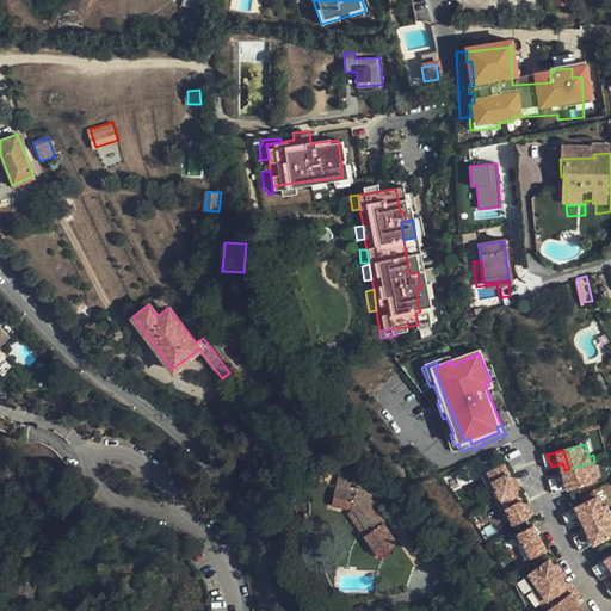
[(569,469),(575,488),(597,482),(593,471),(598,470),(594,462),(569,469)]
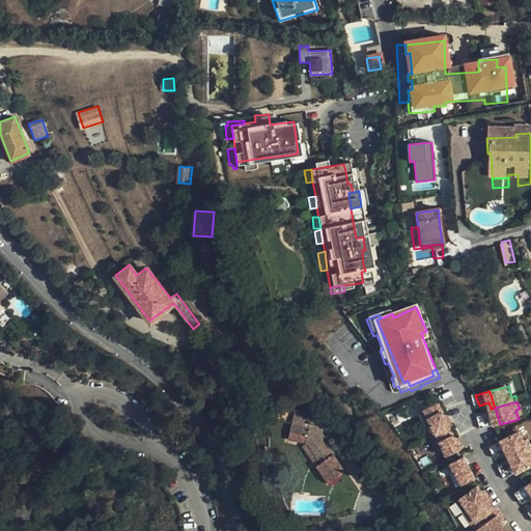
[(468,447),(444,406),(430,414),(454,454),(463,450),(468,447)]
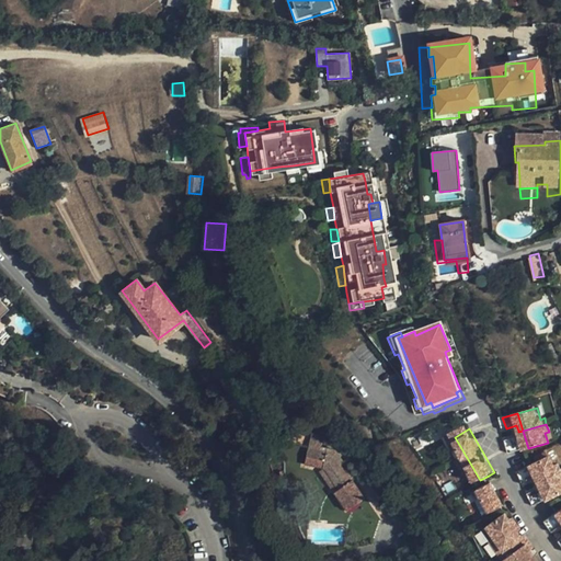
[(514,454),(528,448),(523,431),(518,432),(519,434),(519,435),(510,438),(514,454)]
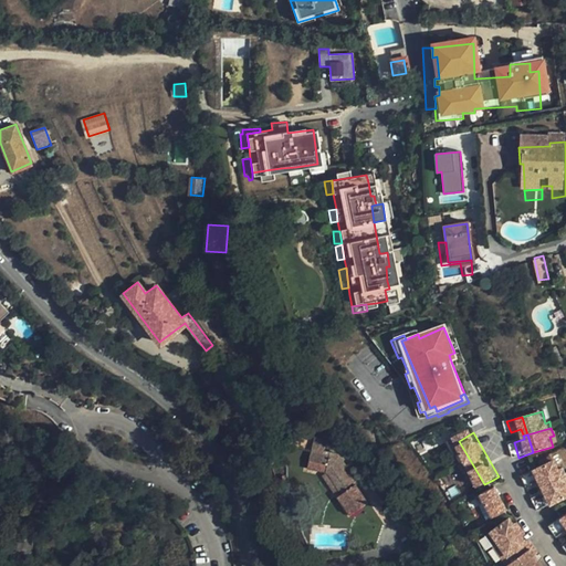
[(366,503),(354,484),(350,485),(332,458),(310,453),(307,468),(324,472),(321,474),(336,499),(337,499),(348,514),(366,503)]
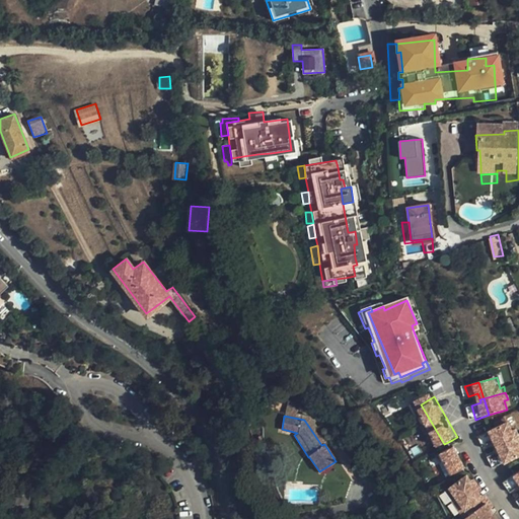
[(514,420),(497,429),(505,443),(518,436),(518,428),(518,429),(514,420)]
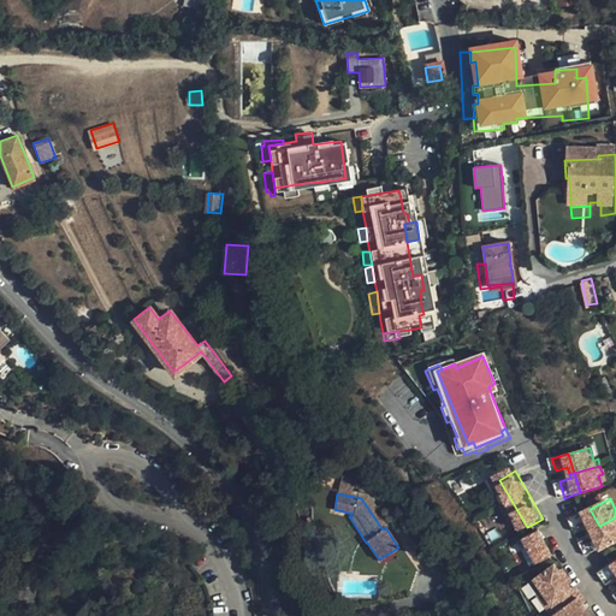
[(594,527),(599,526),(590,509),(574,517),(580,527),(591,521),(593,526),(594,527)]
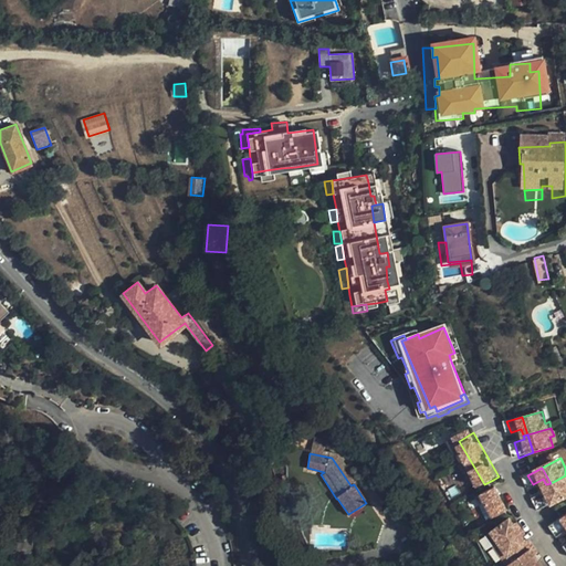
[(559,499),(565,494),(565,475),(551,483),(559,499)]
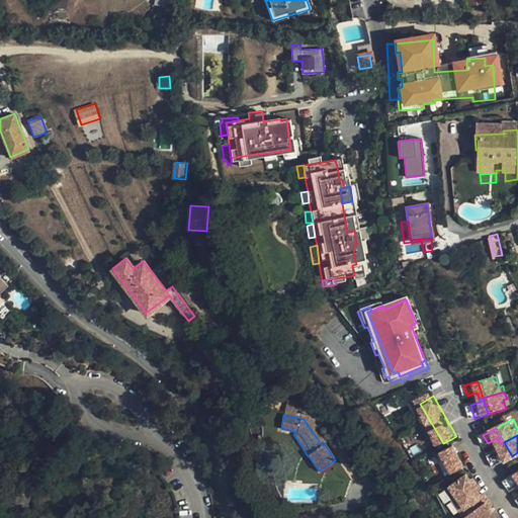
[(453,441),(445,445),(457,465),(469,458),(465,451),(460,441),(455,444),(453,441)]
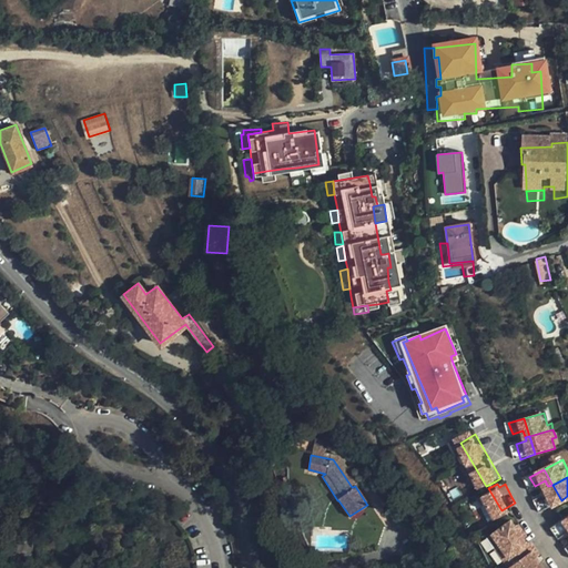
[(561,500),(553,485),(548,486),(549,488),(550,492),(541,497),(548,508),(561,500)]
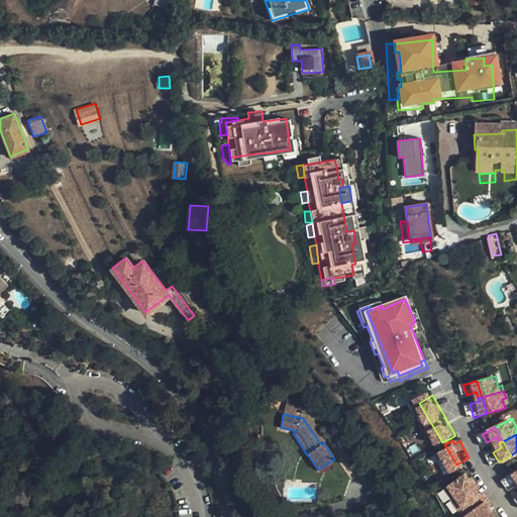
[(477,472),(474,466),(456,476),(462,486),(456,490),(464,503),(481,492),(487,488),(484,483),(477,472)]
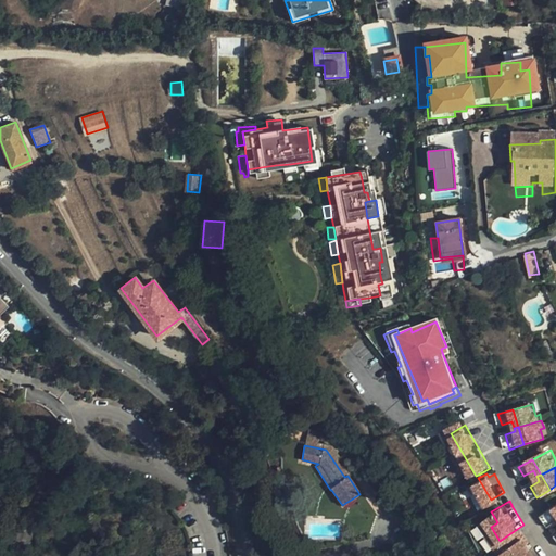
[(555,504),(545,512),(553,523),(555,520),(555,504)]
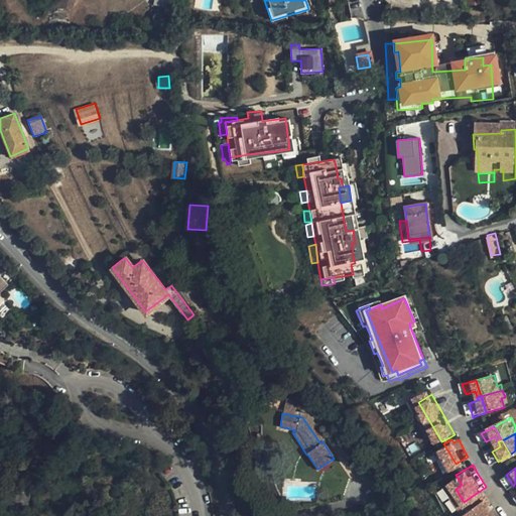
[(480,491),(464,502),(473,515),(481,515),(498,505),(491,495),(486,487),(480,491)]
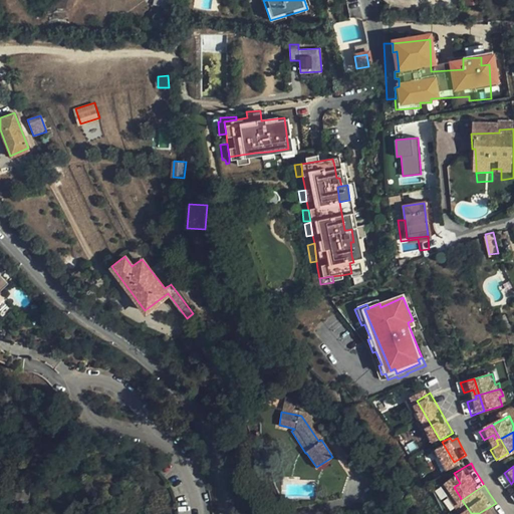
[(496,503),(479,513),(502,513),(499,509),(496,503)]
